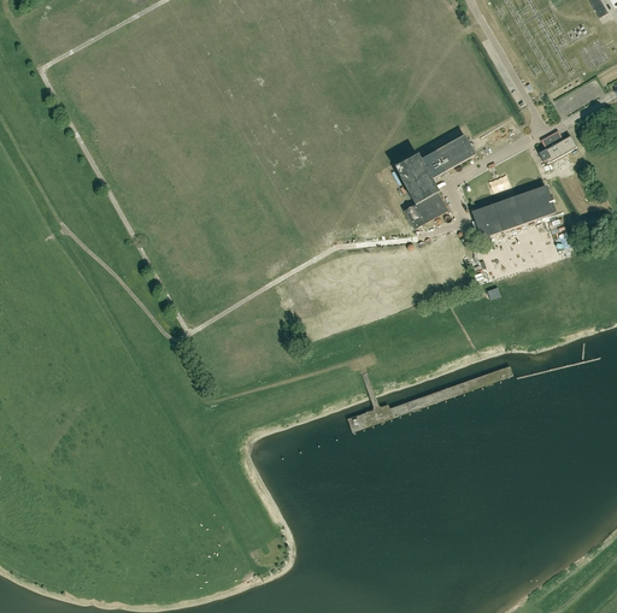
[(607,11),(601,0),(591,0),(599,16),(607,11)]
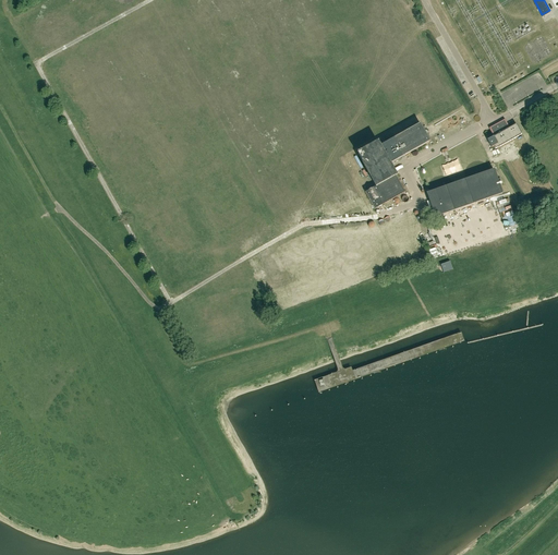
[(335,19),(327,2),(318,5),(319,9),(323,8),(327,17),(326,19),(328,22),(335,19)]
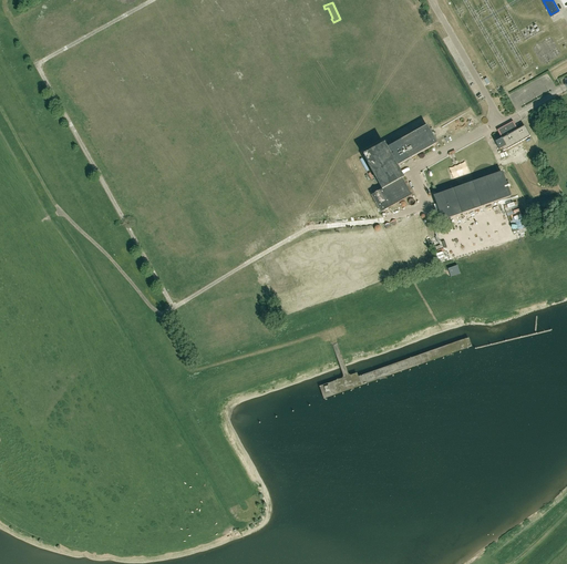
[(195,17),(200,24),(205,21),(204,20),(212,16),(209,12),(204,16),(202,12),(195,17)]
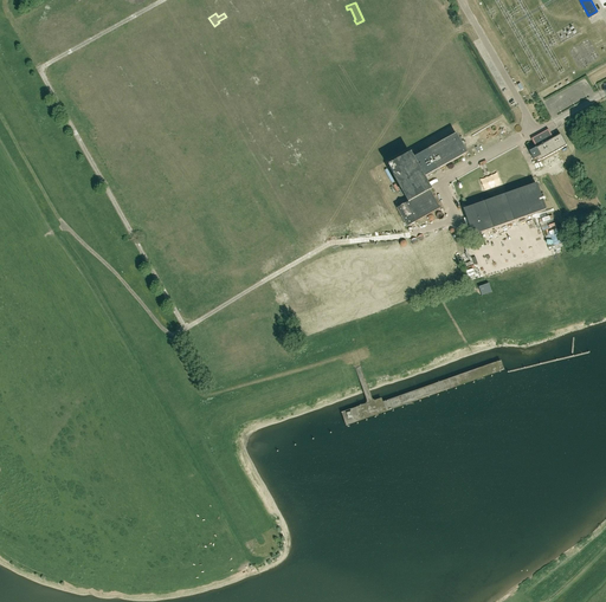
[(202,18),(195,21),(201,36),(208,33),(202,18)]
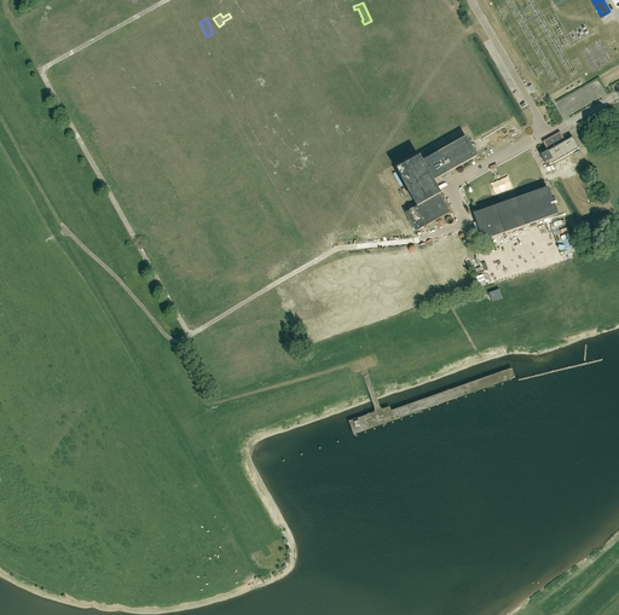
[(98,50),(119,39),(114,28),(92,39),(98,50)]
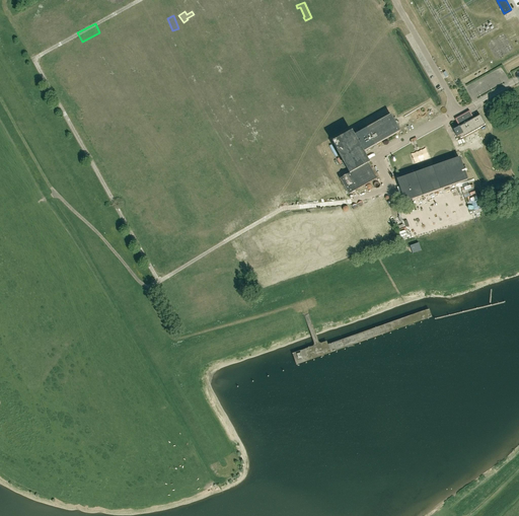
[(178,41),(184,38),(181,32),(175,35),(178,41)]
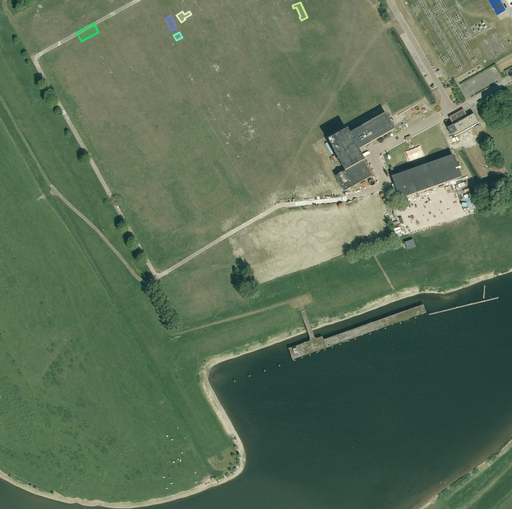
[(100,35),(83,45),(88,53),(105,44),(100,35)]
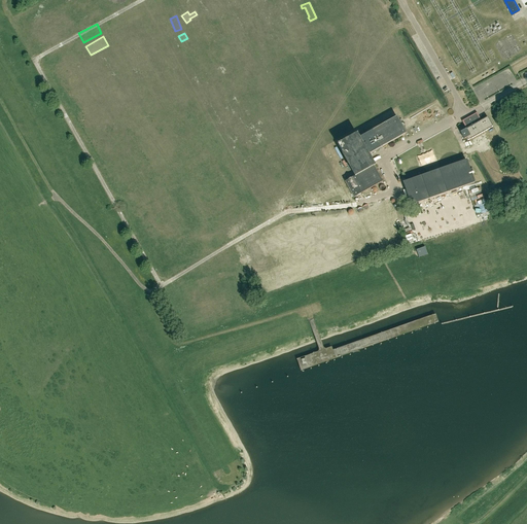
[(330,56),(336,54),(329,40),(324,42),(330,56)]
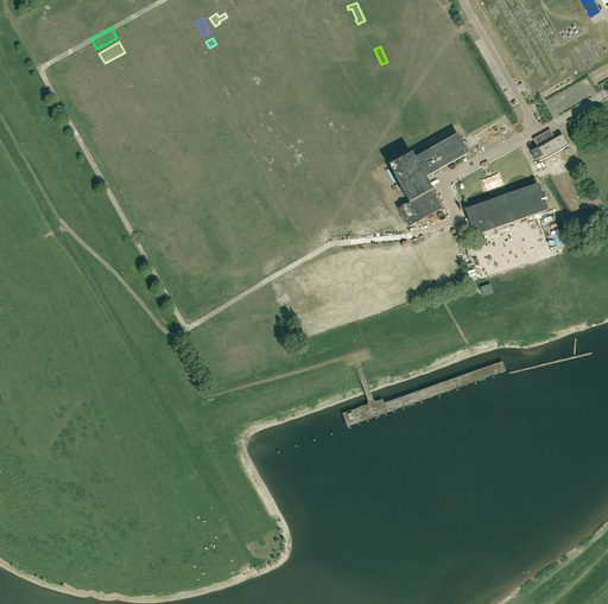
[(217,62),(226,77),(232,74),(225,58),(217,62)]
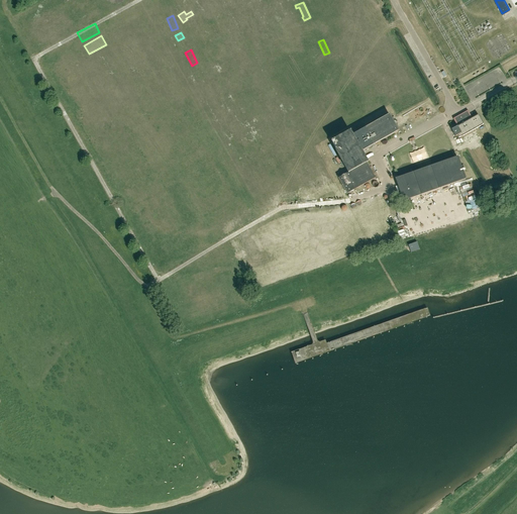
[(211,83),(204,86),(208,94),(214,91),(211,83)]
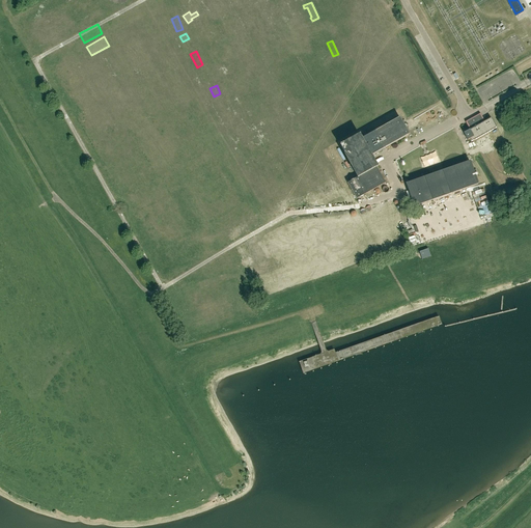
[(220,108),(223,114),(229,111),(226,105),(220,108)]
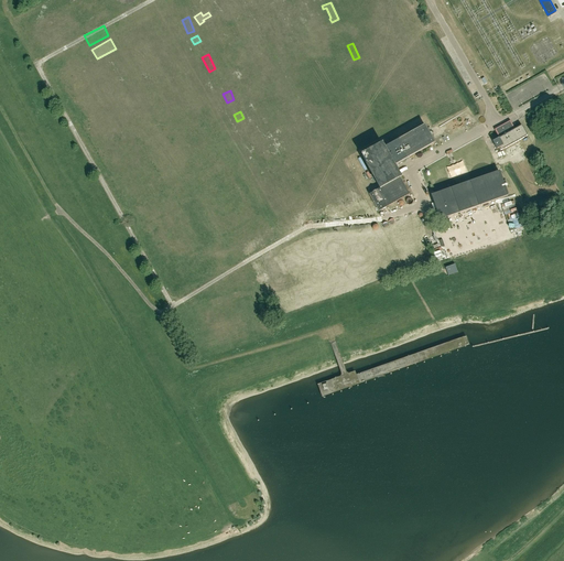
[(387,121),(381,123),(384,129),(389,127),(388,123),(396,120),(391,111),(383,116),(379,119),(381,122),(387,120),(387,121)]
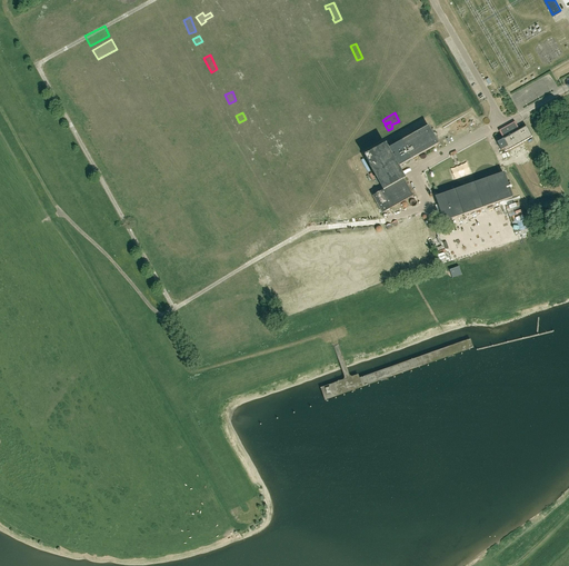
[(505,149),(532,133),(527,123),(519,128),(515,120),(500,128),(505,136),(497,140),(501,148),(503,147),(505,149)]
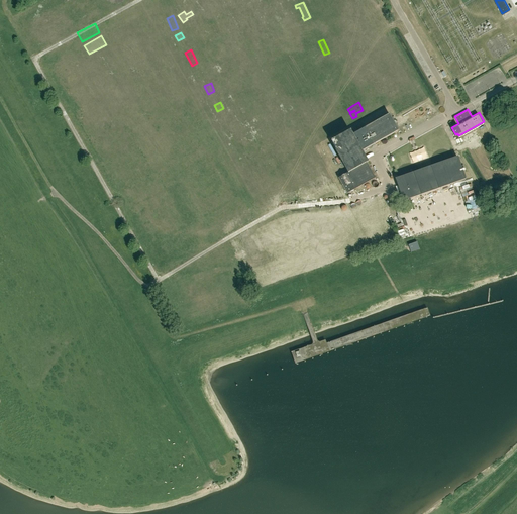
[(347,191),(375,176),(367,161),(368,160),(362,148),(368,145),(370,145),(372,144),(373,142),(398,128),(389,112),(354,132),(353,130),(333,141),(348,171),(345,172),(339,176),(347,191)]
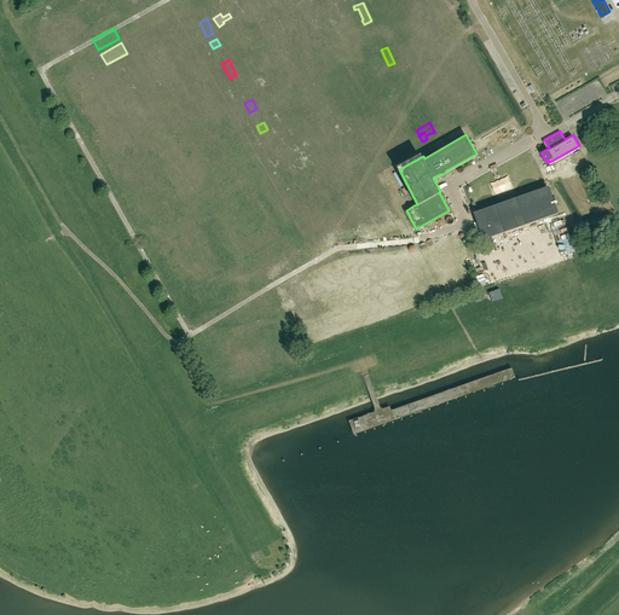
[(156,151),(162,164),(183,155),(177,141),(156,151)]
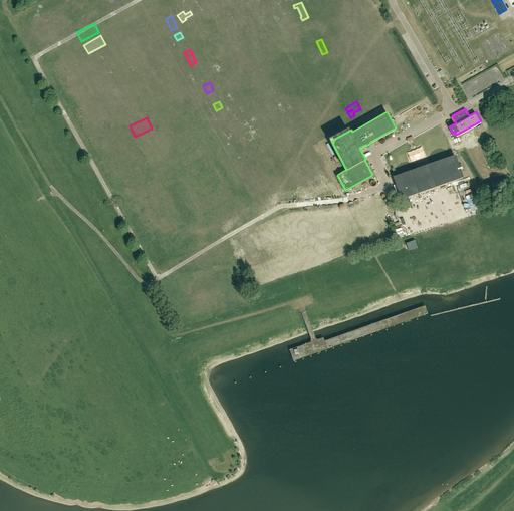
[(230,136),(236,148),(243,144),(237,133),(230,136)]
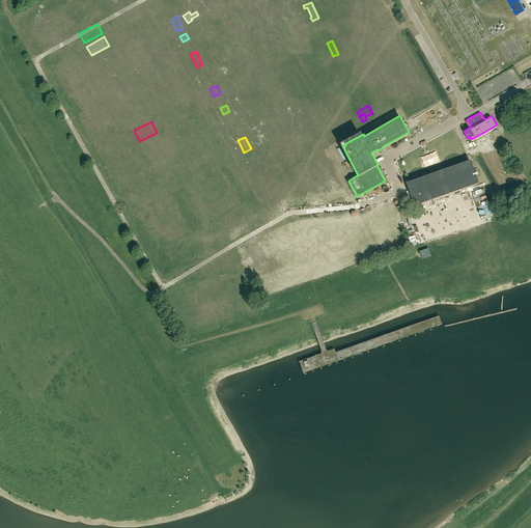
[(460,138),(453,140),(456,149),(464,147),(460,138)]
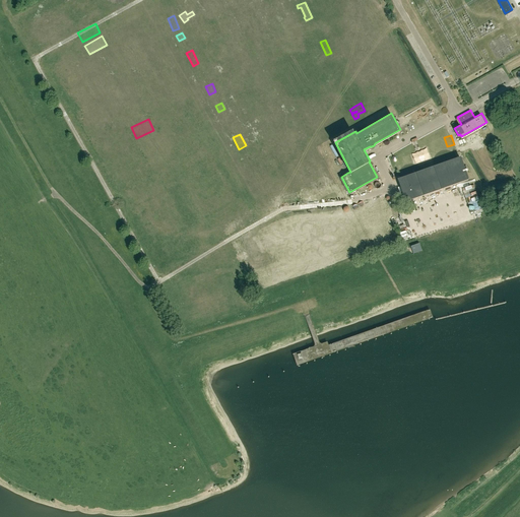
[(450,184),(468,178),(460,155),(398,178),(406,199),(421,194),(450,184)]
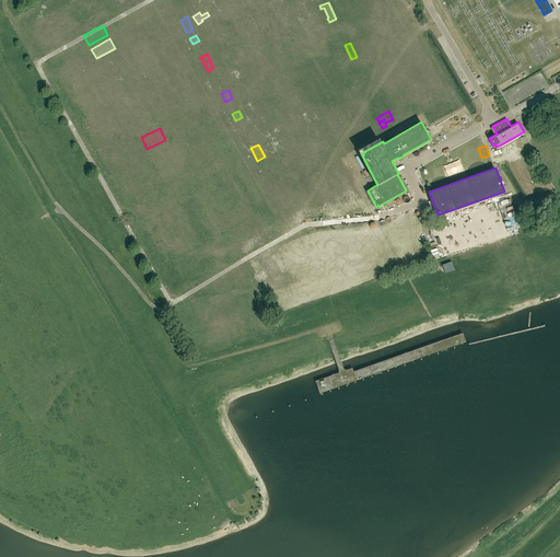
[(269,180),(276,192),(282,188),(276,176),(269,180)]
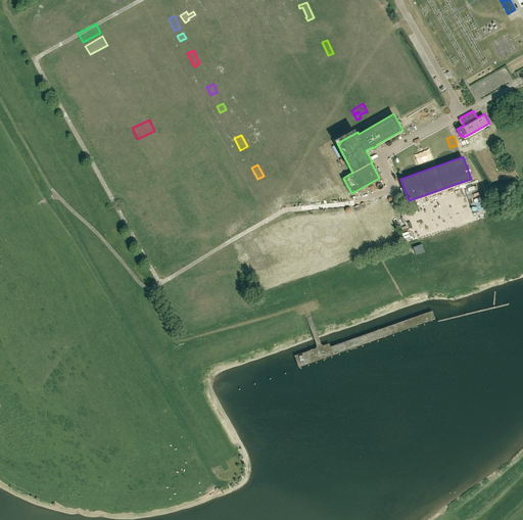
[(329,225),(355,217),(357,219),(362,218),(360,209),(327,220),(329,225)]
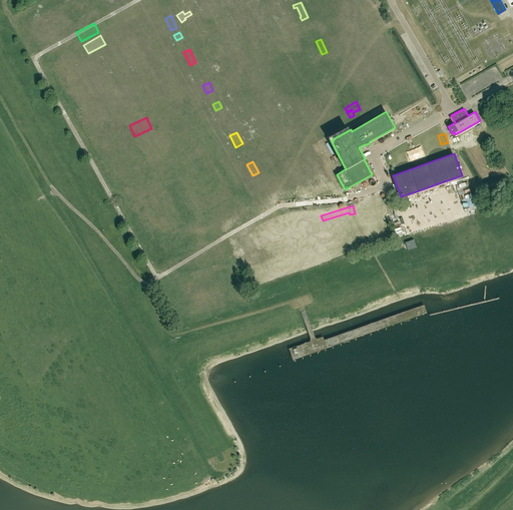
[(416,244),(413,237),(406,240),(408,246),(416,244)]
